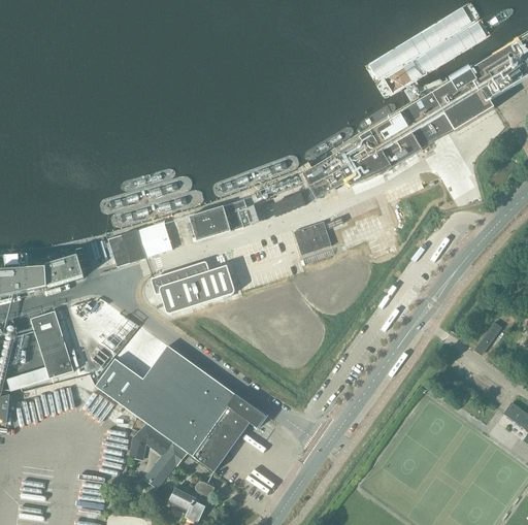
[(443,125),(438,117),(444,113),(455,130),(494,106),(490,99),(527,75),(527,34),(432,93),(391,118),(391,119),(387,121),(360,137),(361,137),(354,141),(354,142),(333,156),(304,172),(310,185),(316,195),(318,195),(321,202),(338,194),(335,187),(348,181),(351,185),(382,171),(391,166),(392,166),(422,148),(413,132),(425,125),(430,133),(443,125)]
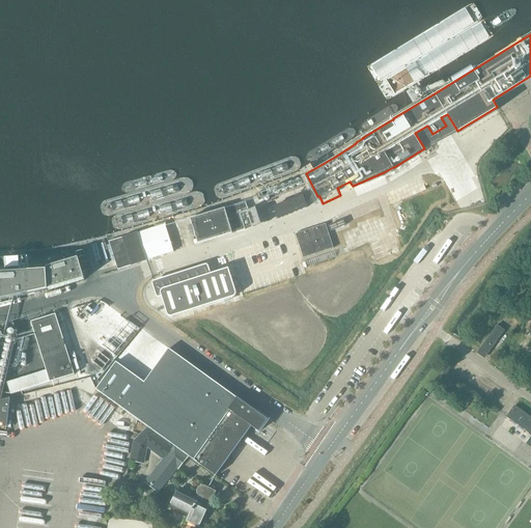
[(299,187),(280,193),(281,196),(300,189),(299,187)]
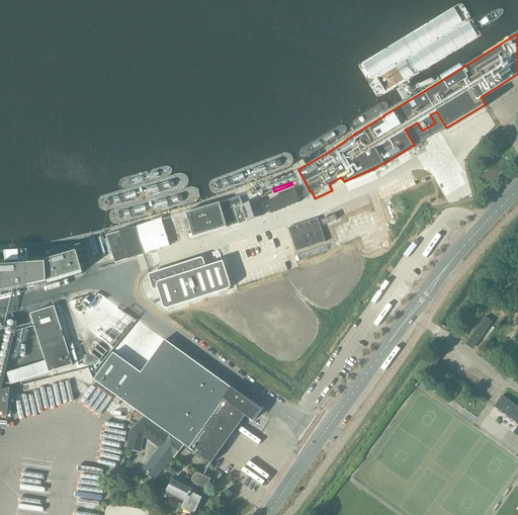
[(267,198),(262,200),(267,210),(271,208),(272,209),(299,198),(294,187),(267,198)]
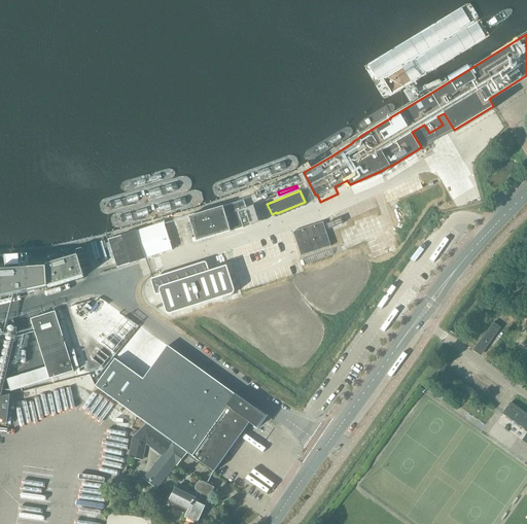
[(261,201),(247,206),(244,198),(224,204),(233,229),(244,224),(251,221),(251,222),(267,217),(261,201)]
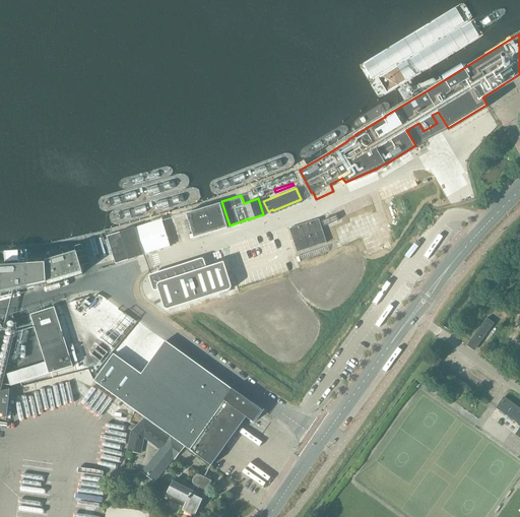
[(221,201),(192,210),(186,212),(193,236),(229,224),(221,201)]
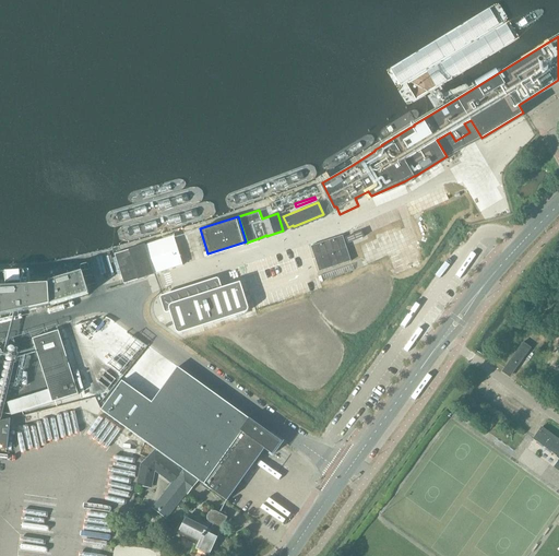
[(359,243),(367,261),(383,255),(408,245),(401,225),(359,243)]
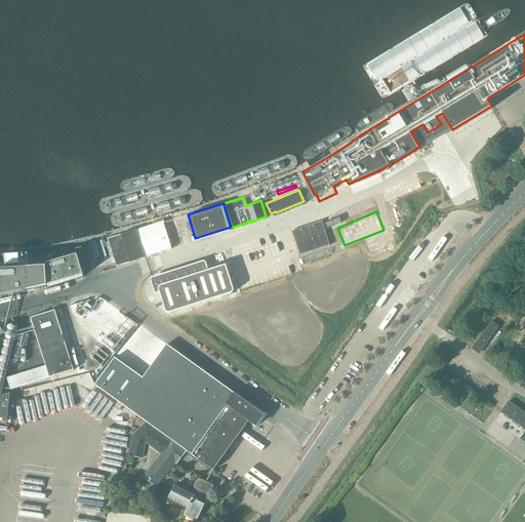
[(175,217),(172,218),(175,228),(179,242),(185,241),(190,240),(185,224),(183,215),(175,217)]
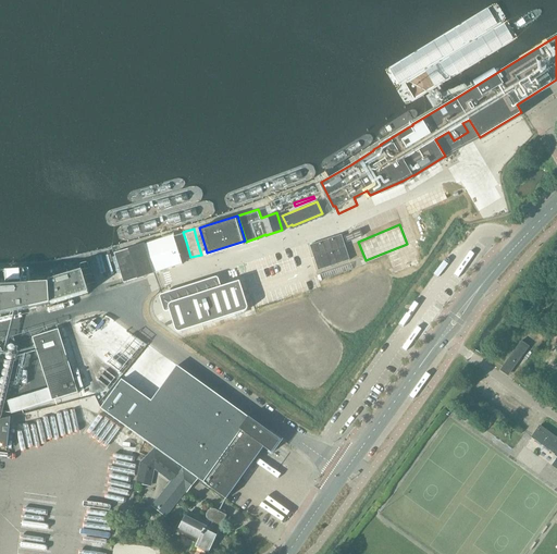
[(172,232),(128,246),(138,275),(182,261),(172,232)]
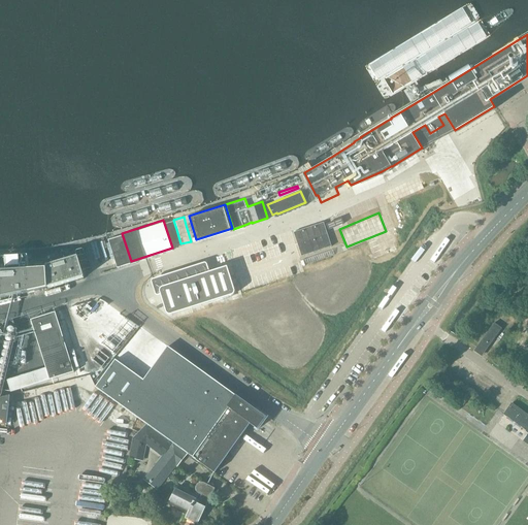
[(295,232),(303,258),(332,249),(324,223),(295,232)]
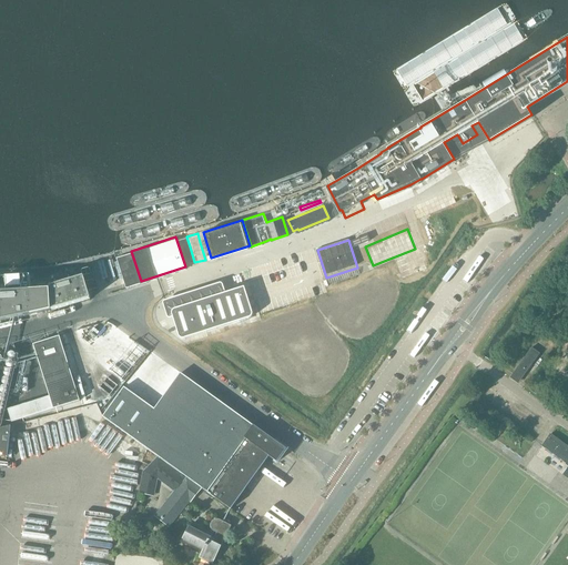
[(141,281),(131,251),(117,256),(127,285),(141,281)]
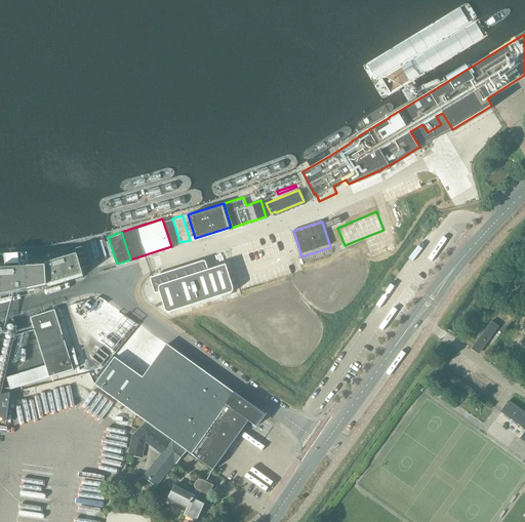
[(45,263),(44,250),(5,252),(6,266),(45,263)]
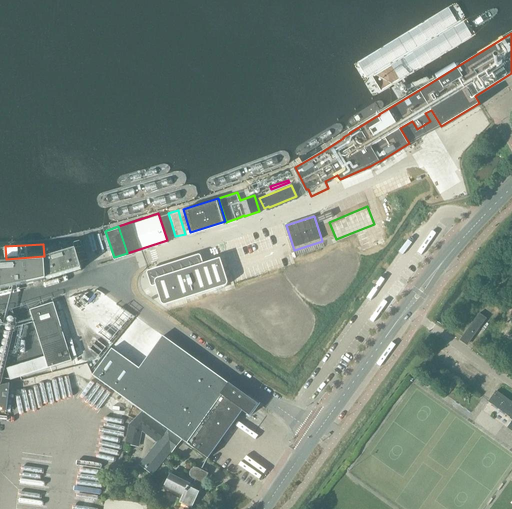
[(0,261),(0,285),(27,280),(27,281),(46,277),(82,267),(76,246),(44,256),(44,258),(0,261)]
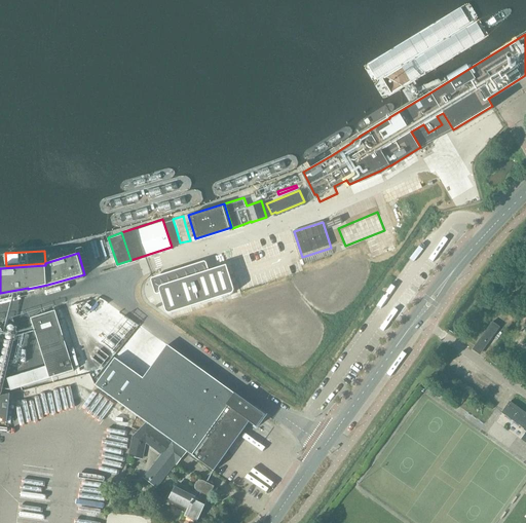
[(159,287),(159,288),(159,289),(160,291),(165,307),(165,308),(166,309),(166,310),(167,310),(168,311),(170,311),(171,311),(171,310),(230,292),(231,291),(232,291),(232,290),(233,290),(233,289),(233,288),(233,287),(233,286),(226,263),(209,268),(162,284),(161,284),(160,284),(160,285),(159,286),(159,287)]
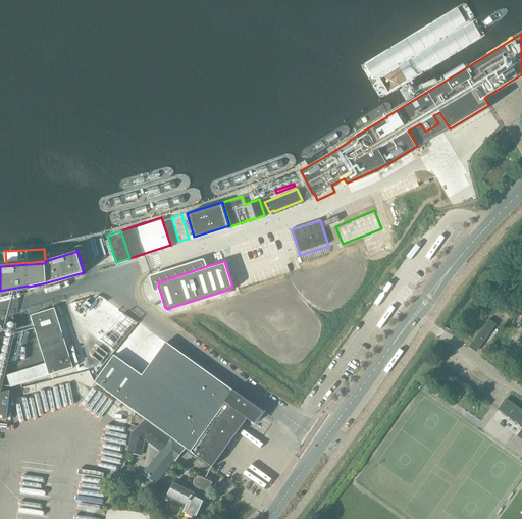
[(5,367),(7,373),(11,384),(73,365),(55,306),(31,313),(45,361),(18,369),(16,363),(5,367)]
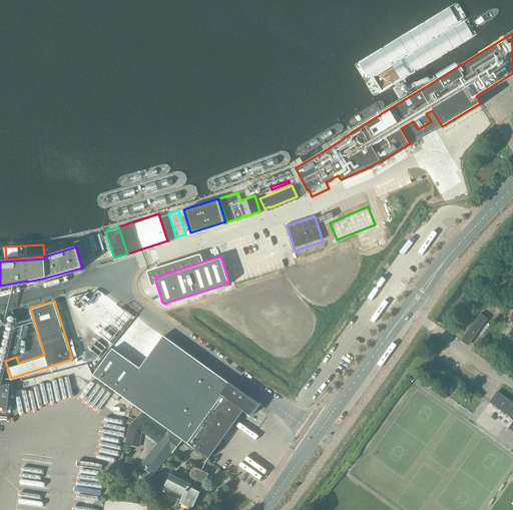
[(481,312),(464,335),(471,341),(488,317),(481,312)]
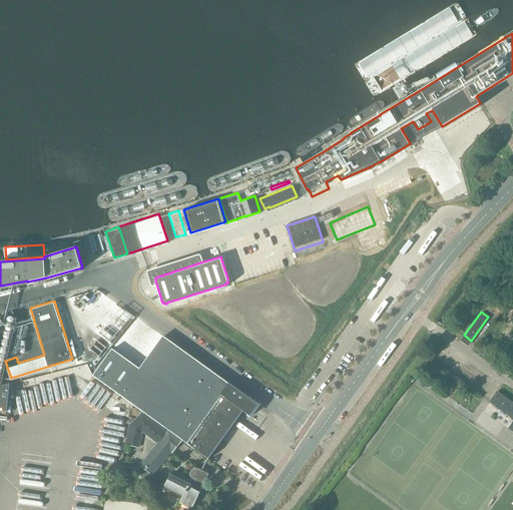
[(259,403),(163,334),(139,367),(112,347),(92,374),(142,410),(182,438),(208,457),(242,409),(250,415),(259,403)]
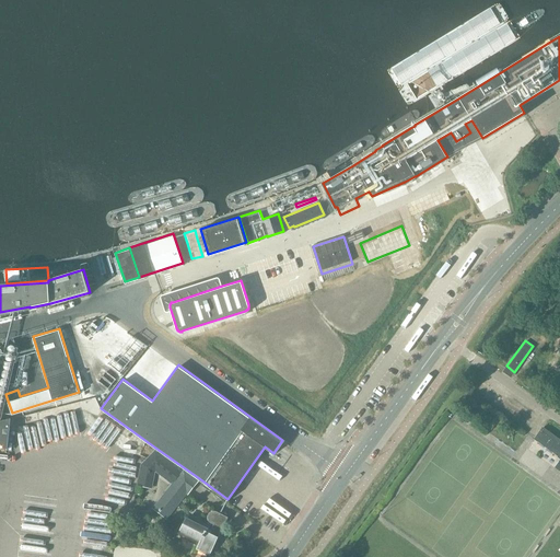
[(0,447),(8,448),(11,417),(0,419),(0,447)]
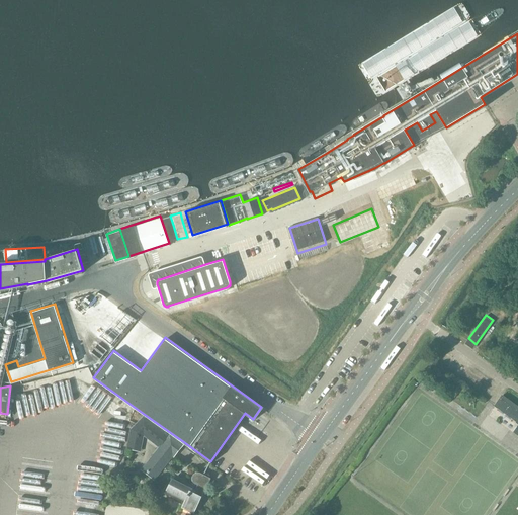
[(517,404),(503,393),(495,404),(517,420),(517,424),(514,430),(517,432),(517,404)]
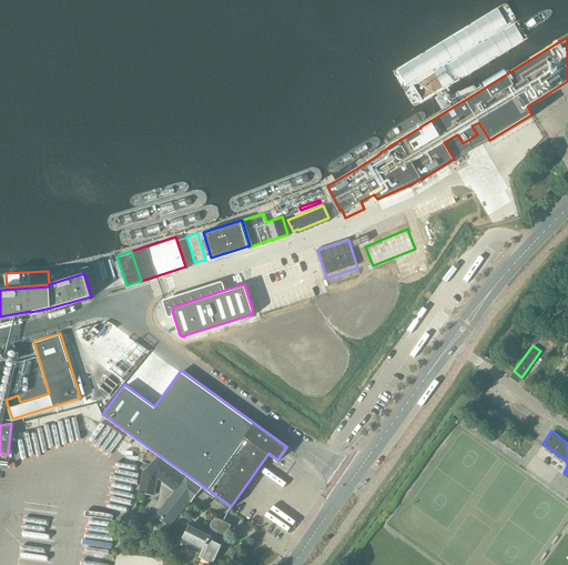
[(202,485),(158,454),(143,470),(139,490),(151,492),(154,475),(158,474),(180,488),(162,512),(159,510),(155,514),(170,524),(202,485)]
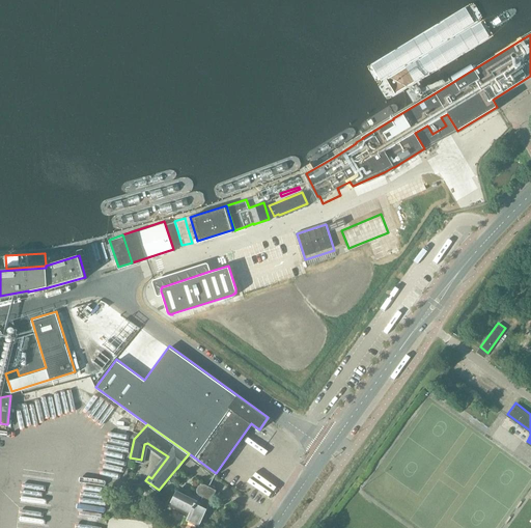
[(197,491),(200,493),(197,499),(176,489),(169,503),(190,513),(187,519),(198,524),(206,508),(205,508),(211,499),(216,489),(204,482),(201,482),(198,483),(196,487),(197,491)]
